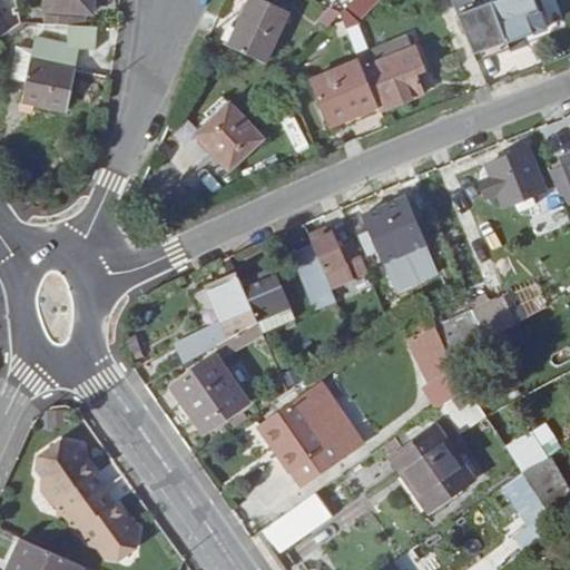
[(92,12),(94,0),(46,0),(46,10),(92,12)]
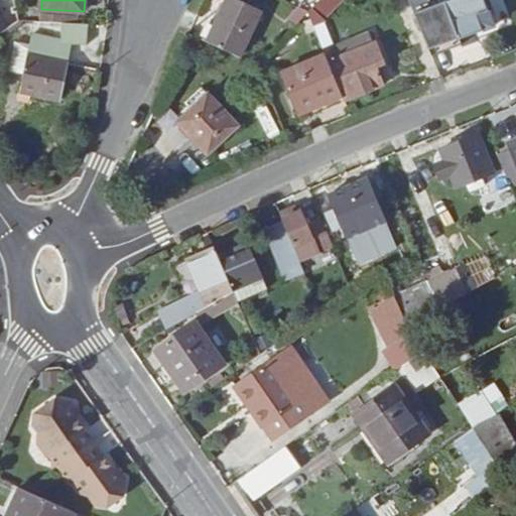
[(235,0),(227,0),(209,42),(242,56),(262,12),(235,0)]
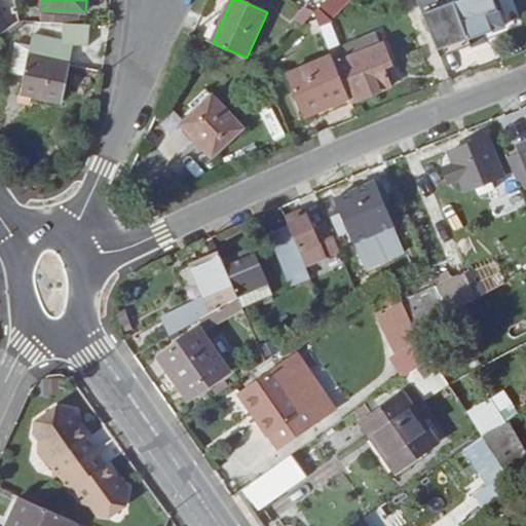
[(333,54),(351,99),(353,102),(391,87),(384,69),(393,65),(379,33),(343,46),(333,21),(351,0),(328,0),(315,13),(320,24),(333,54)]
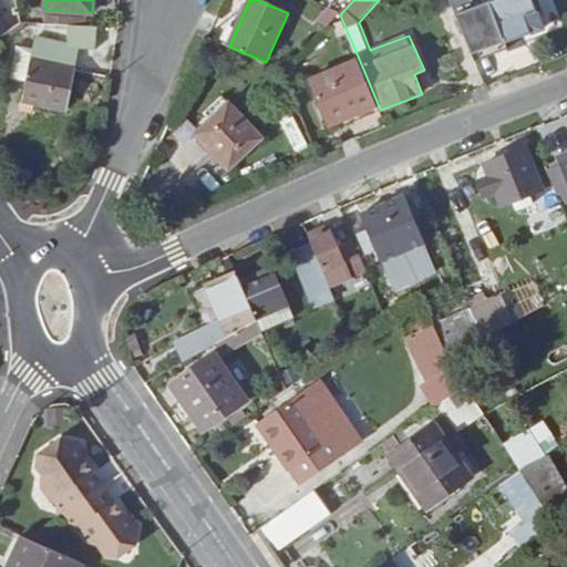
[(507,49),(505,43),(545,28),(534,0),(496,0),(478,8),(475,0),(450,0),(475,62),(507,49)]
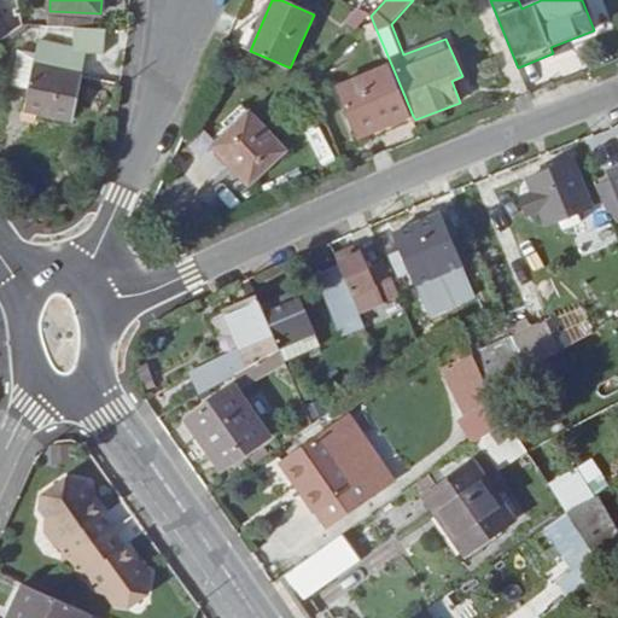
[(366,38),(375,28),(371,16),(349,38),(356,46),(365,36),(366,38)]
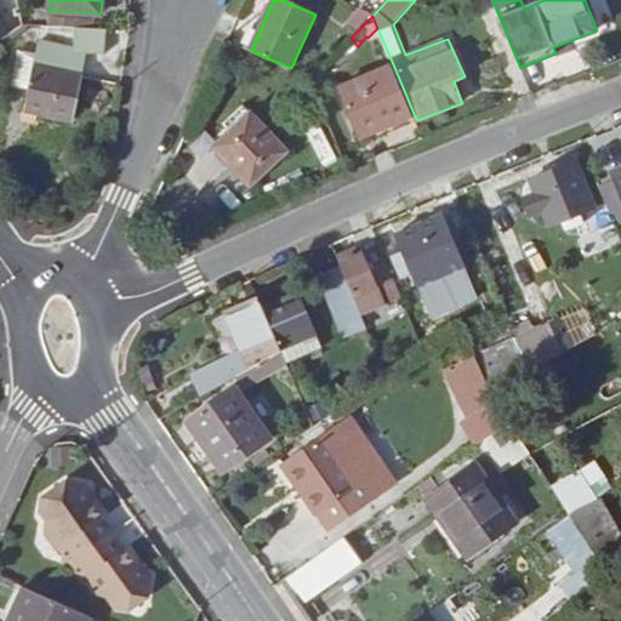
[(44,24),(26,110),(75,120),(85,78),(103,83),(107,28),(44,24)]
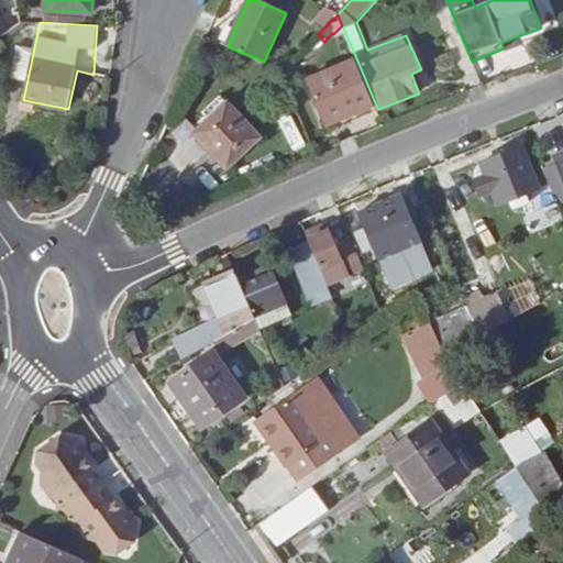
[(376,106),(356,58),(310,78),(330,125),(376,106)]
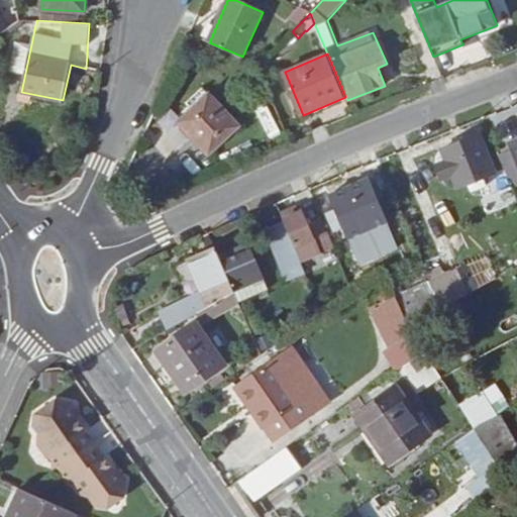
[(211,94),(180,123),(209,153),(239,125),(211,94)]
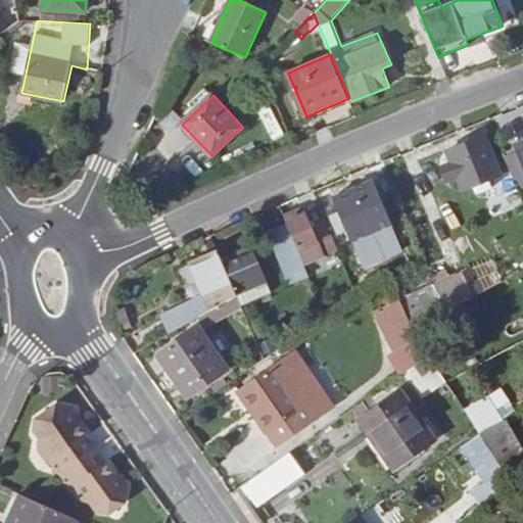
[(268,104),(256,109),(272,141),(283,136),(268,104)]
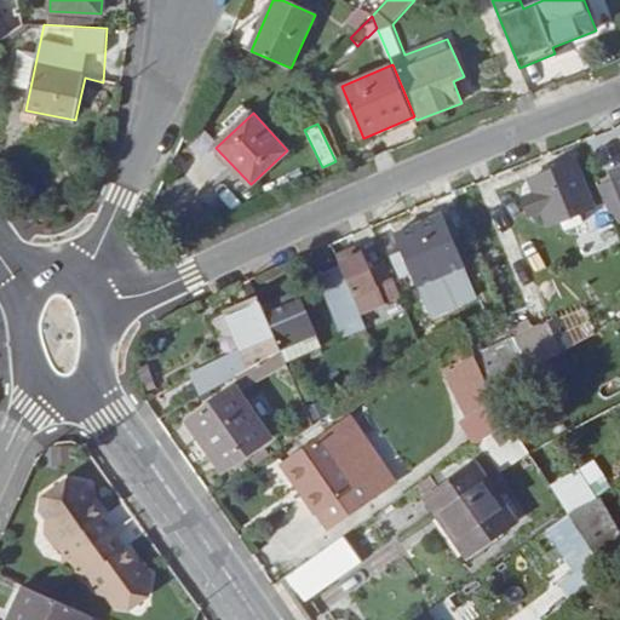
[(577,164),(532,182),(538,194),(526,199),(533,216),(544,211),(550,227),(561,222),(564,231),(587,222),(584,212),(595,207),(577,164)]
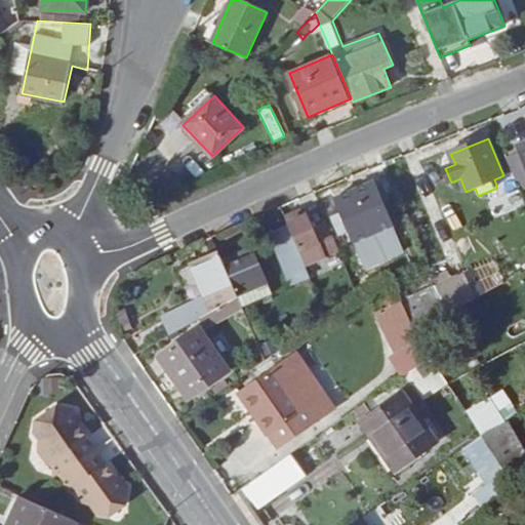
[(509,159),(524,195),(524,194),(524,150),(520,153),(520,154),(509,159)]
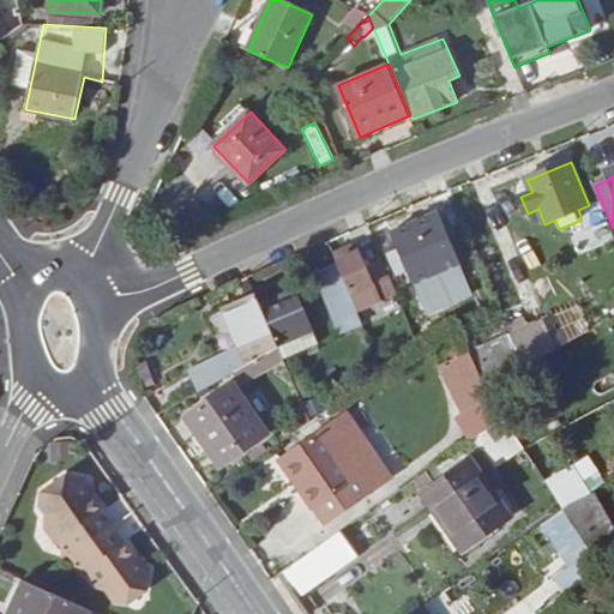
[(440,217),(396,236),(402,252),(391,256),(399,276),(410,271),(429,312),(453,301),(451,296),(458,293),(456,287),(470,281),(463,264),(461,265),(440,217)]
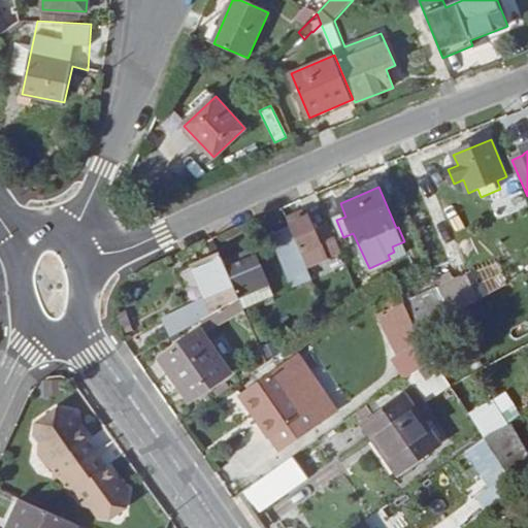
[(288,220),(291,226),(305,220),(303,215),(288,220)]
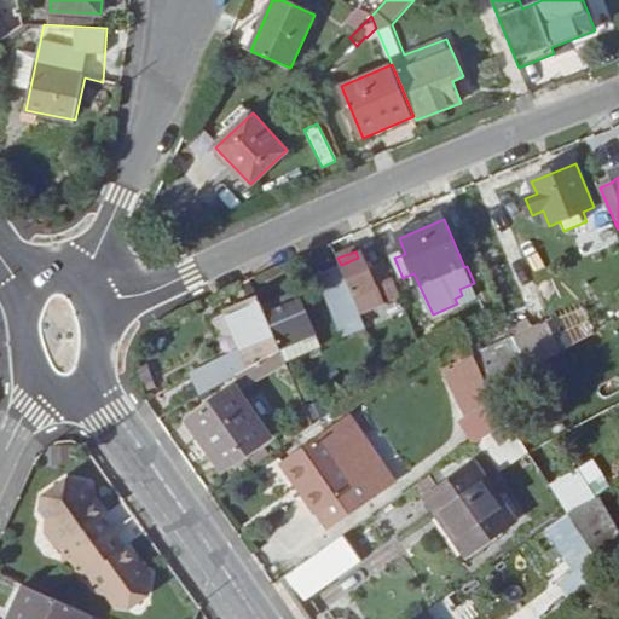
[(358,258),(341,265),(342,268),(362,314),(401,298),(388,267),(371,275),(363,256),(358,258)]
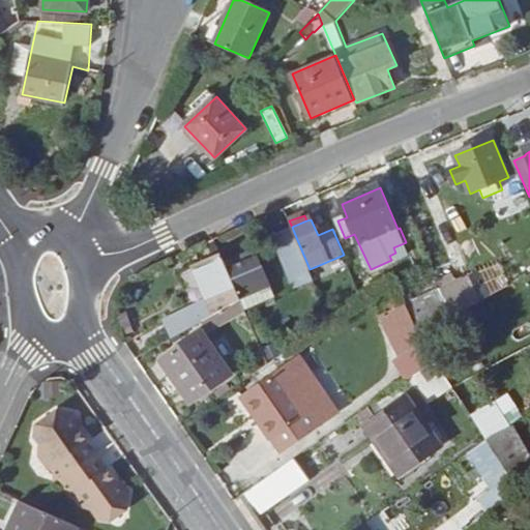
[(314,281),(310,269),(293,230),(274,238),(296,288),(314,281)]
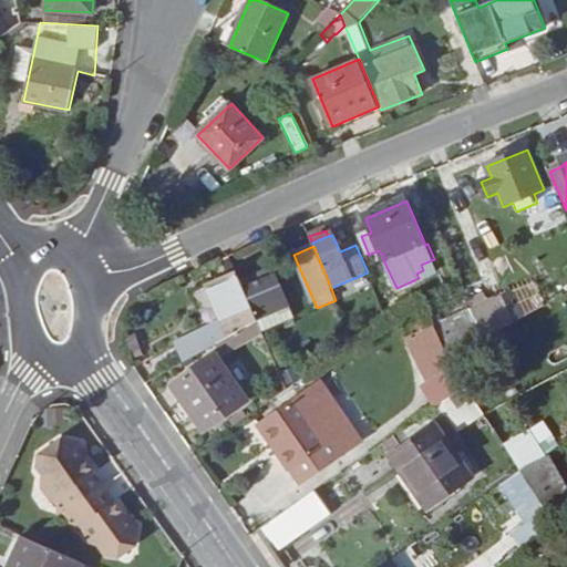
[(277,272),(243,287),(257,321),(258,322),(291,308),(277,272)]
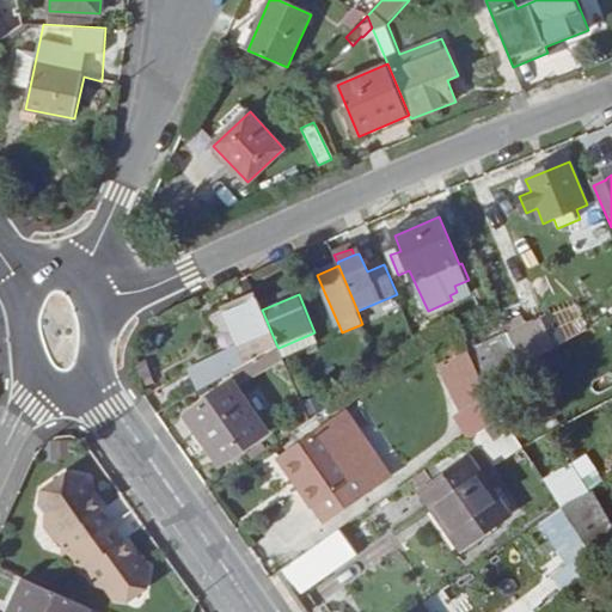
[(193,369),(201,390),(277,347),(262,310),(256,295),(225,311),(239,344),(193,369)]
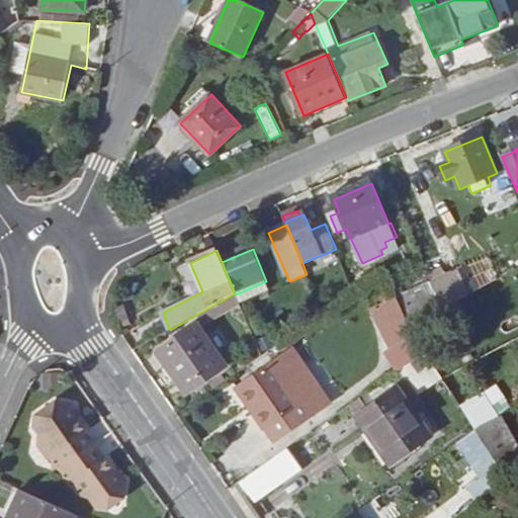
[(442,268),(429,273),(430,275),(445,310),(473,294),(460,270),(446,276),(442,268)]
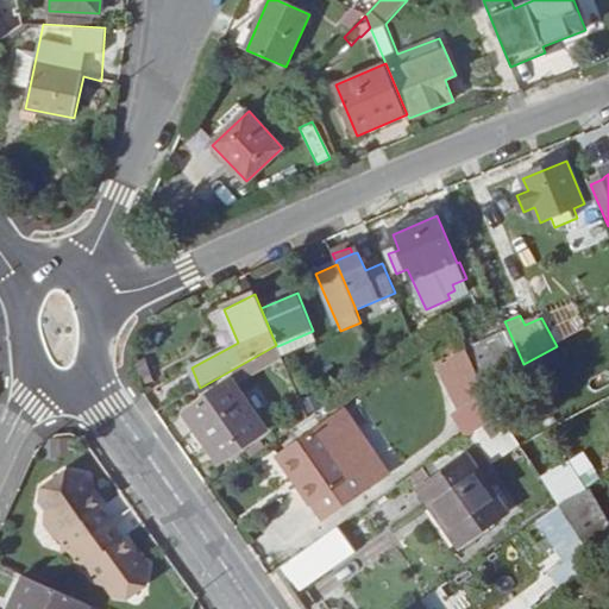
[(471,358),(484,385),(523,364),(506,324),(484,332),(491,347),(471,358)]
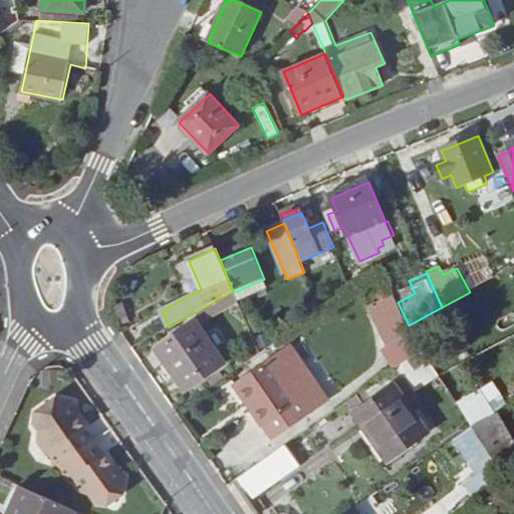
[(398,302),(394,292),(369,307),(380,330),(379,330),(388,347),(382,351),(396,370),(423,351),(409,325),(398,302)]
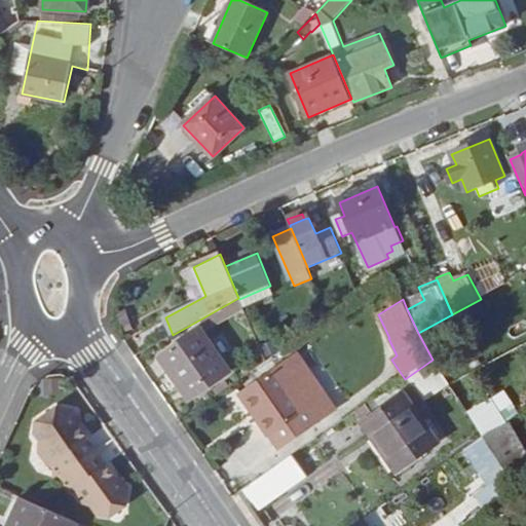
[(200,326),(160,351),(193,399),(233,373),(200,326)]
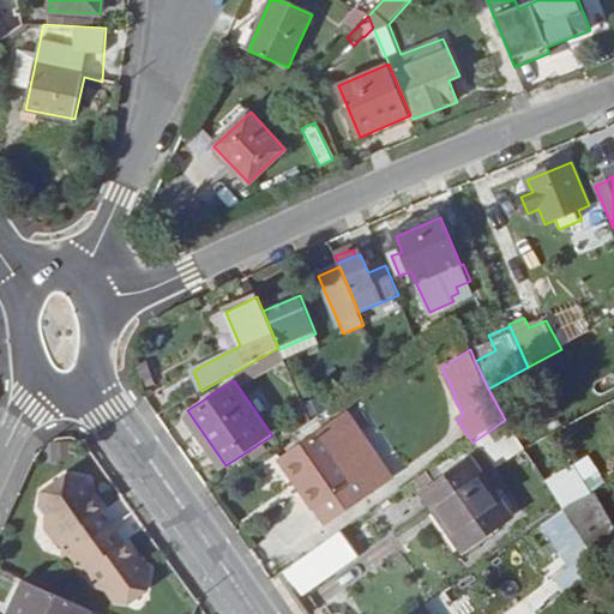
[(348,415),(282,461),(326,524),(392,480),(348,415)]
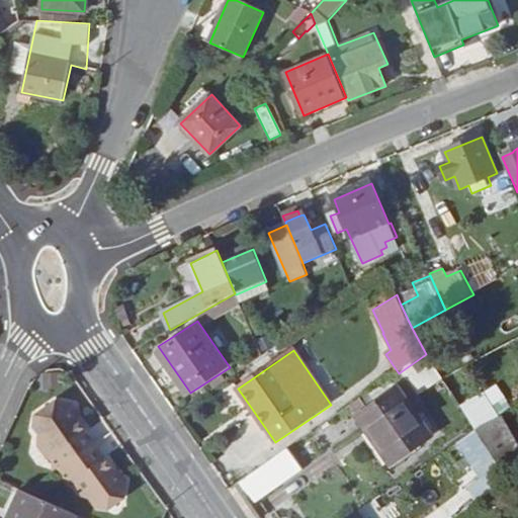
[(369,434),(421,397),(410,381),(357,417),(369,434)]
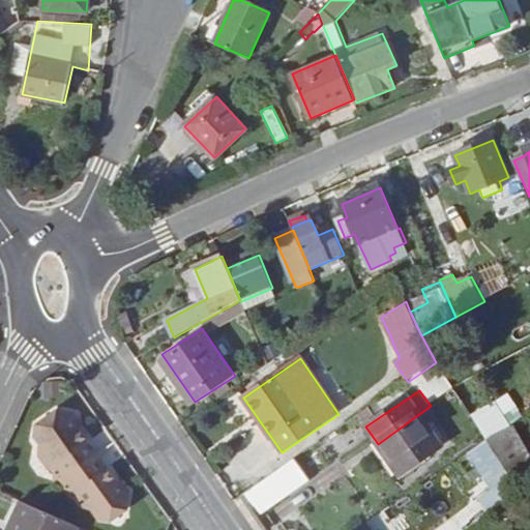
[(431,406),(378,444),(400,476),(442,446),(422,418),(433,411),(431,406)]
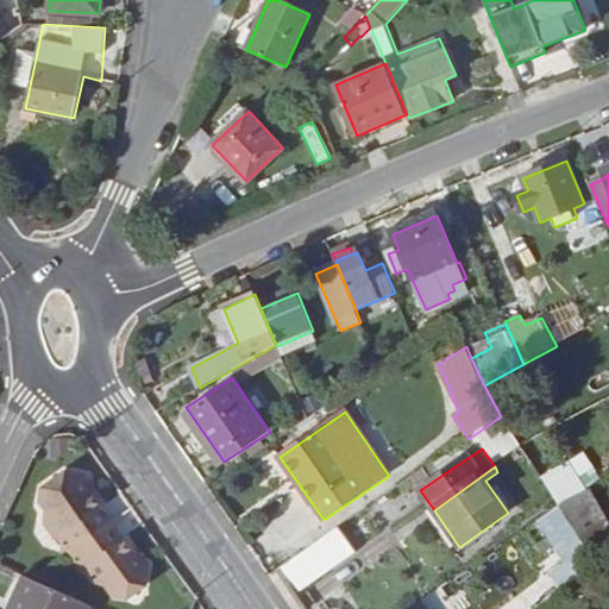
[(87,477),(69,473),(44,490),(46,503),(71,537),(67,540),(90,571),(105,560),(117,575),(107,583),(118,597),(130,602),(149,588),(152,567),(143,567),(125,541),(123,544),(99,512),(102,509),(87,487),(87,477)]
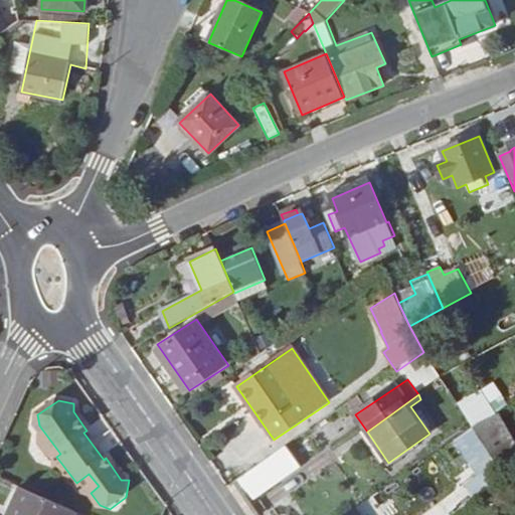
[(514,441),(500,414),(474,428),(491,455),(506,478),(514,473),(514,441)]
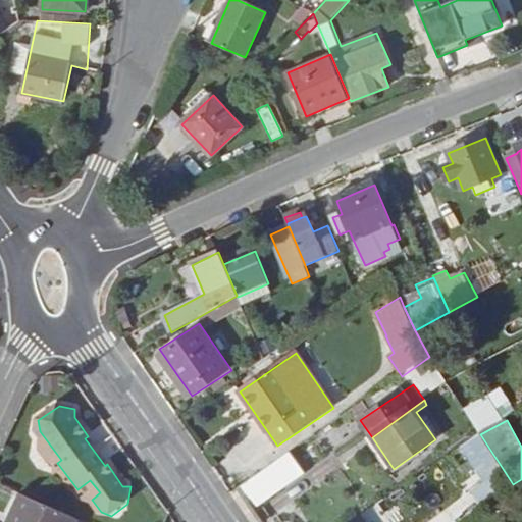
[(290,455),(240,489),(254,509),(304,474),(290,455)]
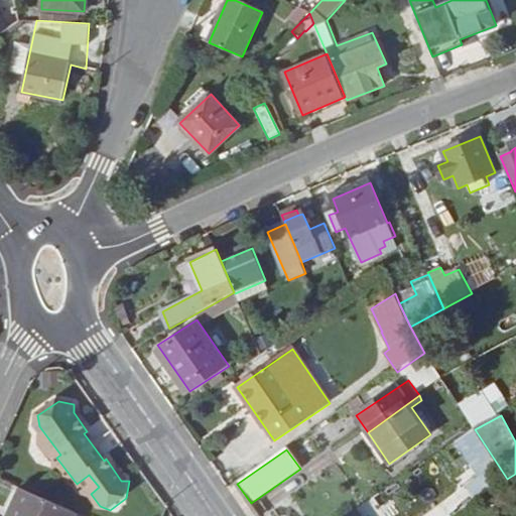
[(484,495),(507,479),(492,456),(475,468),(482,478),(476,483),(484,495)]
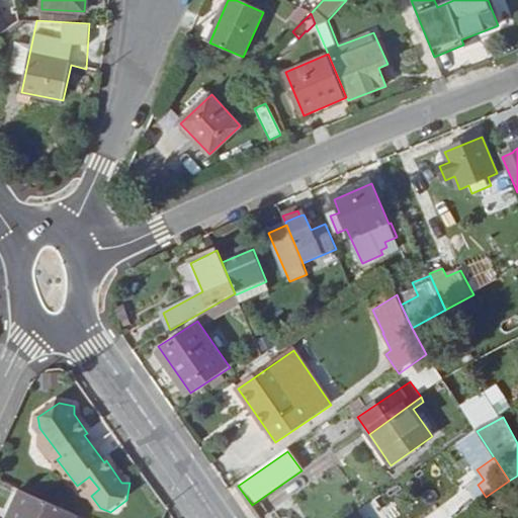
[(517,517),(517,495),(509,481),(486,497),(485,498),(492,509),(506,500),(517,517)]
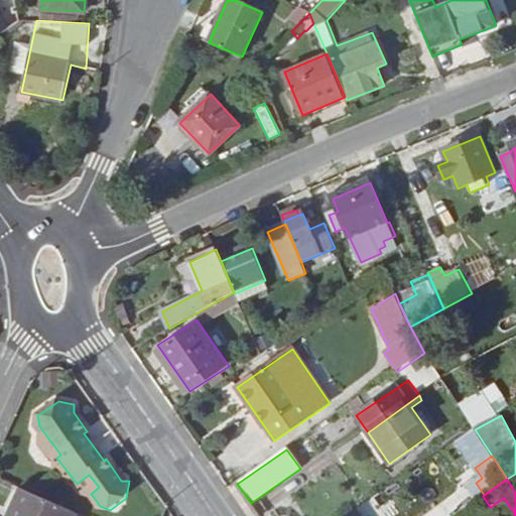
[(75,515),(77,513),(26,490),(13,515),(75,515)]
